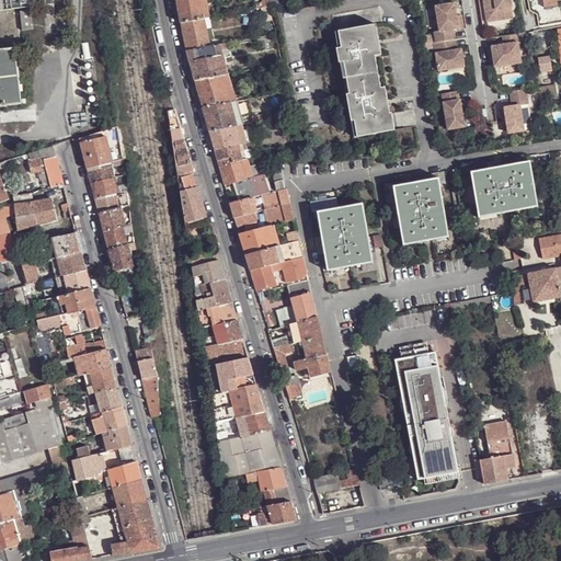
[(0,0),(0,10),(16,9),(54,3),(53,0),(0,0)]
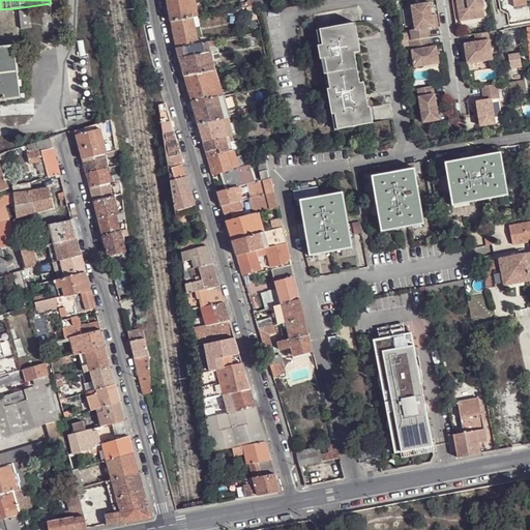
[(168,0),(172,22),(194,18),(189,0),(168,0)]
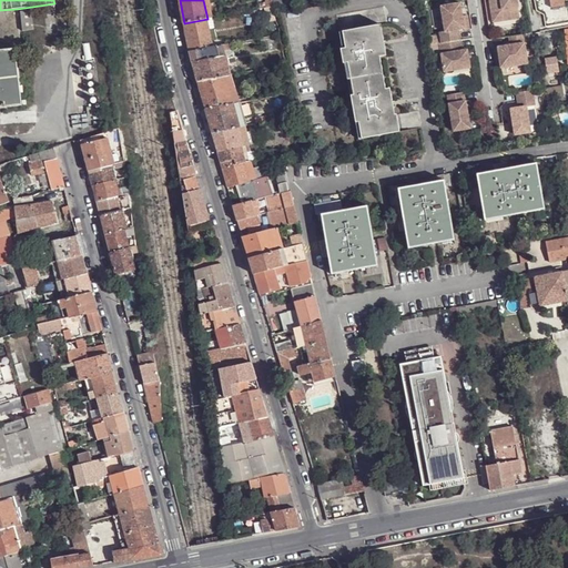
[(212,18),(209,0),(203,0),(208,19),(212,18)]
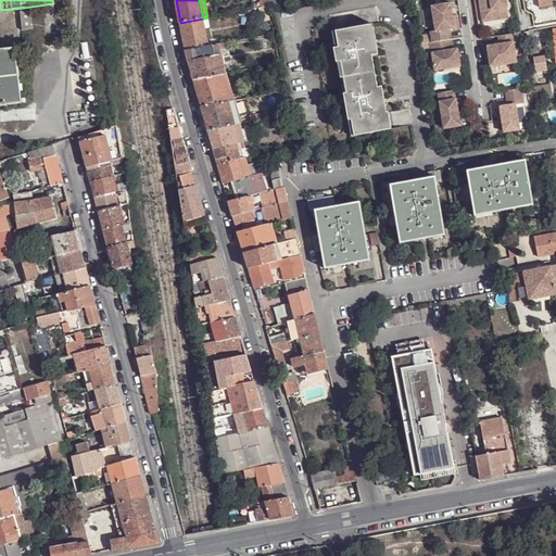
[(479,0),(483,21),(509,16),(507,0),(479,0)]
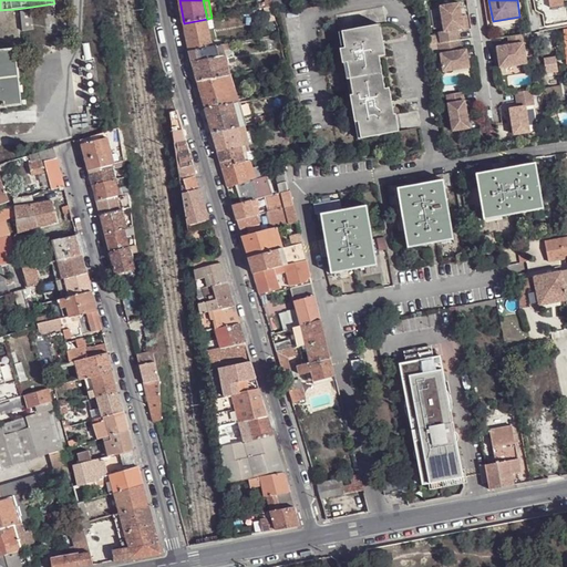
[(439,31),(440,42),(460,39),(457,28),(465,27),(465,29),(470,28),(467,14),(463,16),(461,1),(440,4),(444,30),(439,31)]
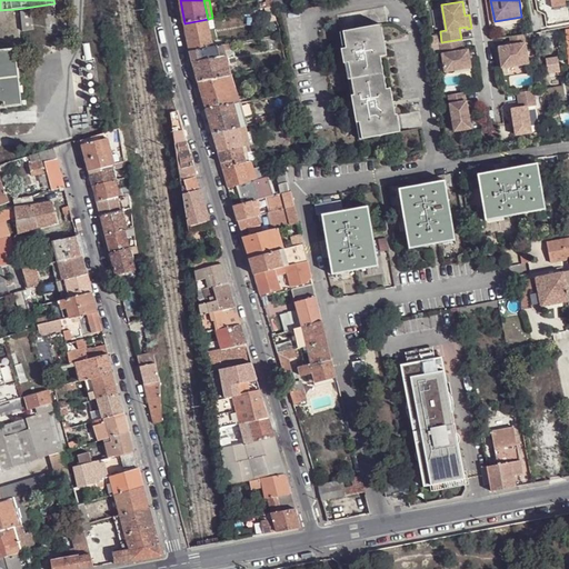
[(22,48),(17,9),(0,10),(0,50),(16,49),(20,48),(22,48)]
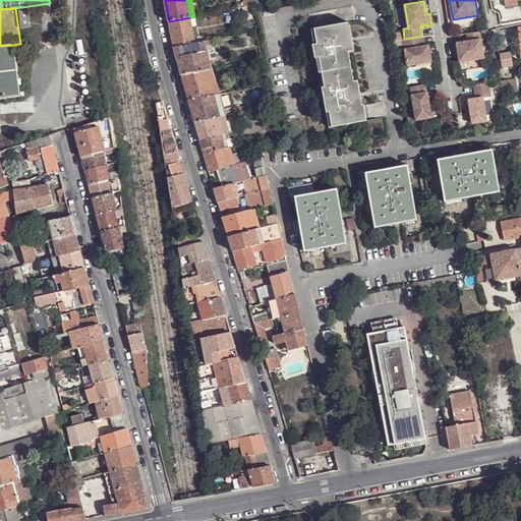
[(19,10),(21,29),(30,27),(27,9),(19,10)]
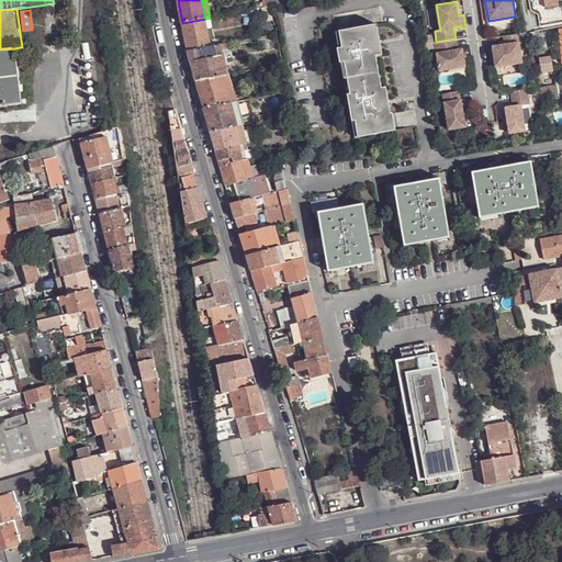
[(182,23),(188,52),(211,47),(206,30),(205,19),(182,23)]
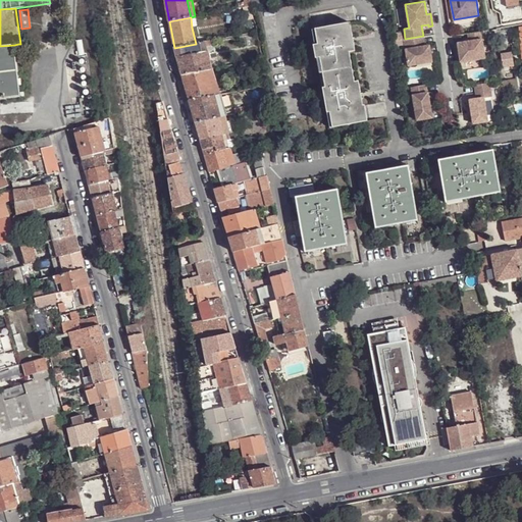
[(350,22),(316,30),(318,44),(314,45),(316,58),(320,57),(325,87),(323,88),(327,113),(330,112),(332,126),(367,120),(365,105),(363,106),(359,82),(355,82),(350,52),(355,51),(350,22)]
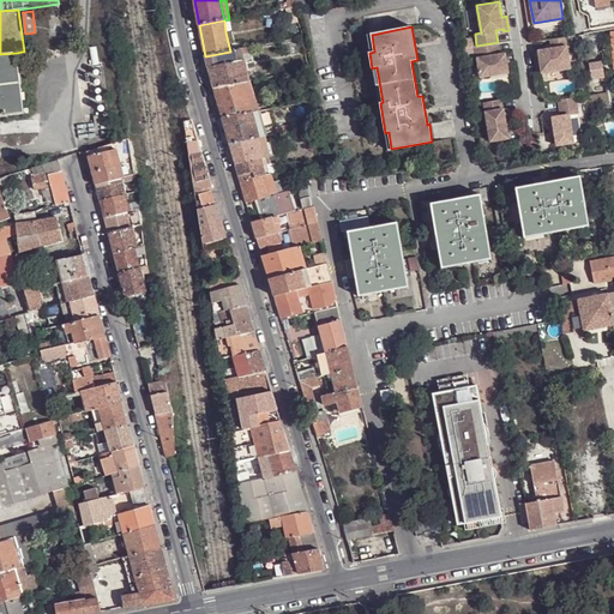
[(567,36),(552,38),(553,47),(539,49),(542,72),(571,67),(569,46),(567,36)]
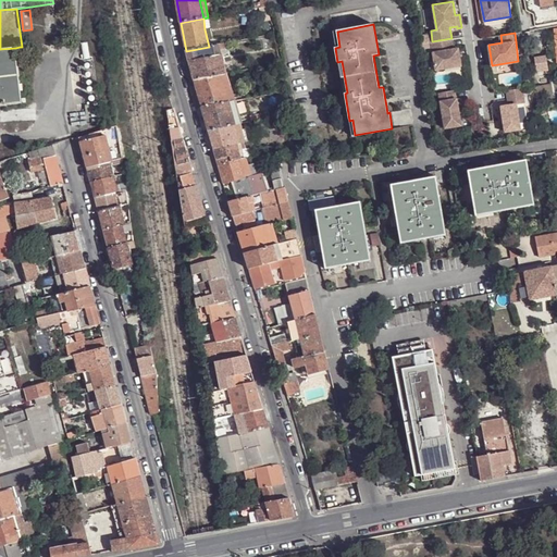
[(432,41),(431,41),(435,69),(461,65),(458,48),(453,48),(452,38),(432,41)]
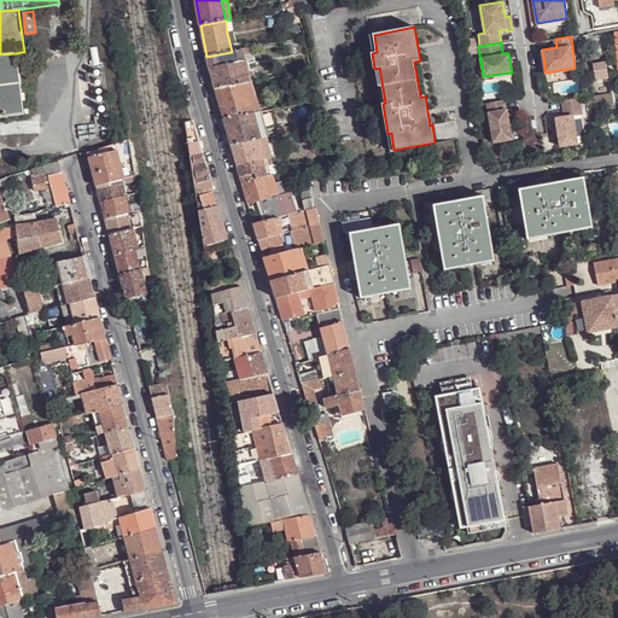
[(244,57),(242,50),(235,51),(245,83),(250,82),(245,63),(244,57)]
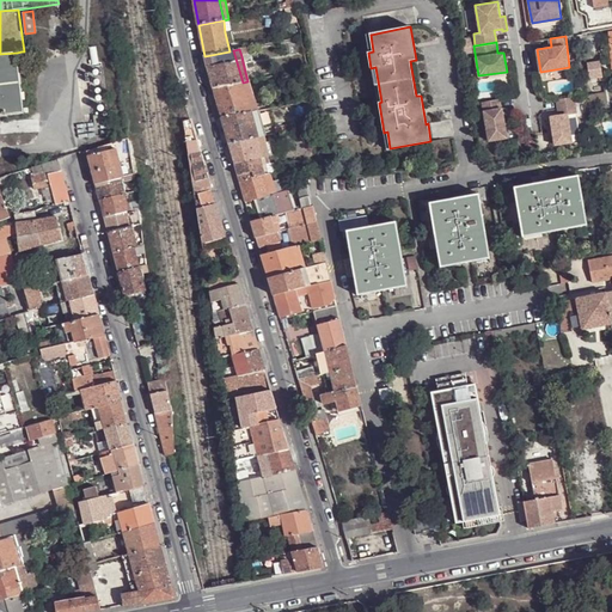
[(204,56),(213,87),(243,83),(233,50),(230,51),(204,56)]
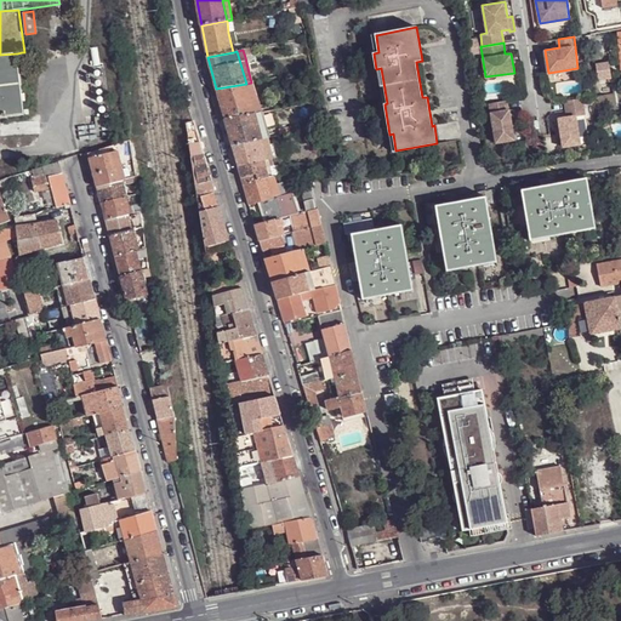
[(18,62),(17,53),(0,55),(0,118),(26,115),(18,62)]
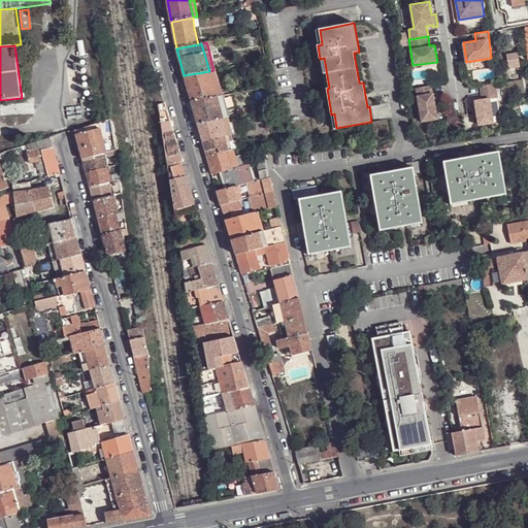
[(519,53),(506,54),(508,69),(521,67),(519,53)]
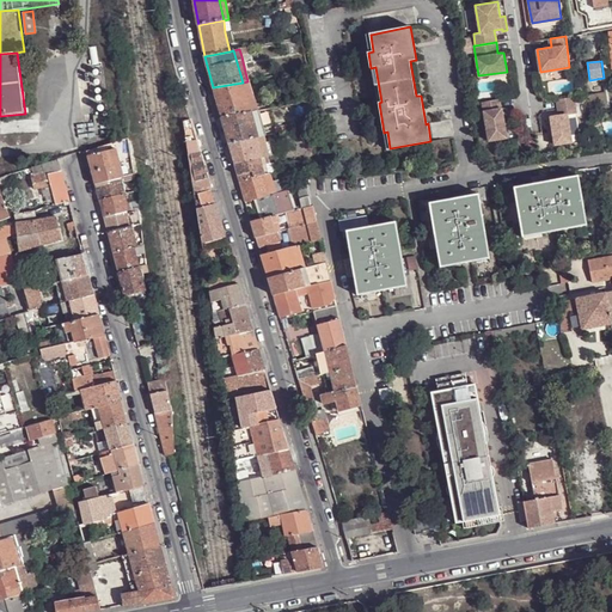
[(256,111),(248,81),(243,83),(251,112),(256,111)]
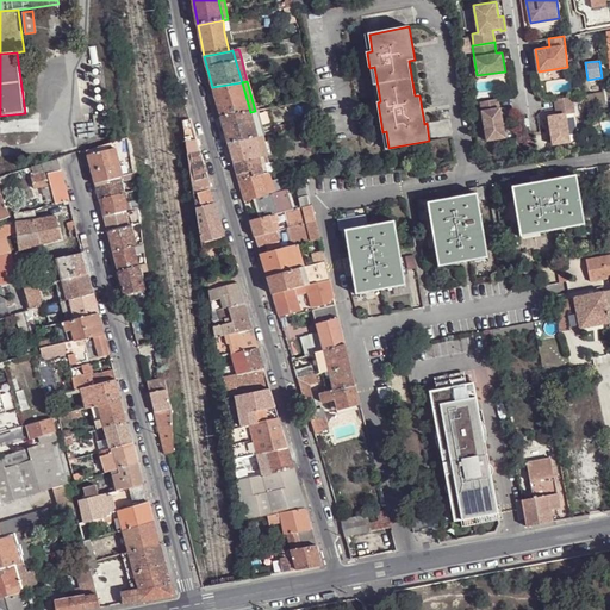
[(212,87),(221,117),(250,112),(242,82),(212,87)]
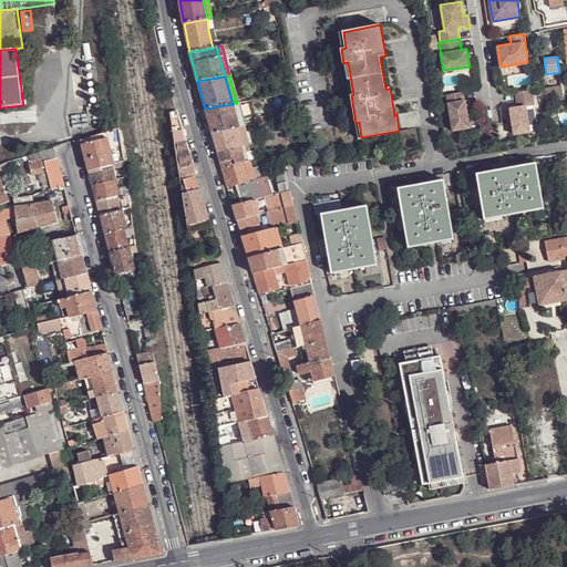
[(533,89),(516,91),(518,106),(511,107),(514,134),(531,132),(526,105),(535,104),(533,89)]
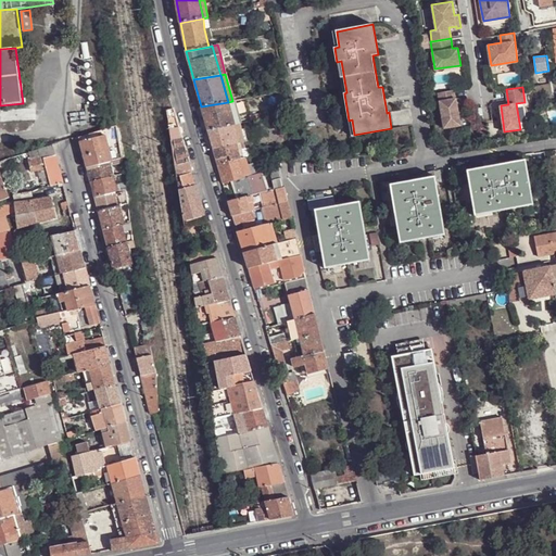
[(454,90),(438,92),(443,127),(462,125),(457,98),(456,98),(454,90)]
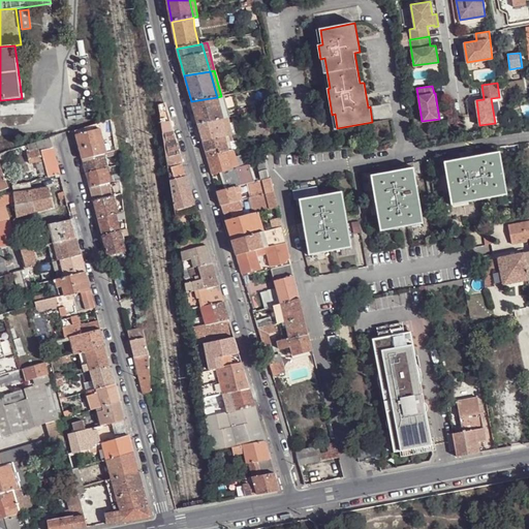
[(221,96),(217,97),(223,119),(228,118),(230,117),(223,96),(221,96)]
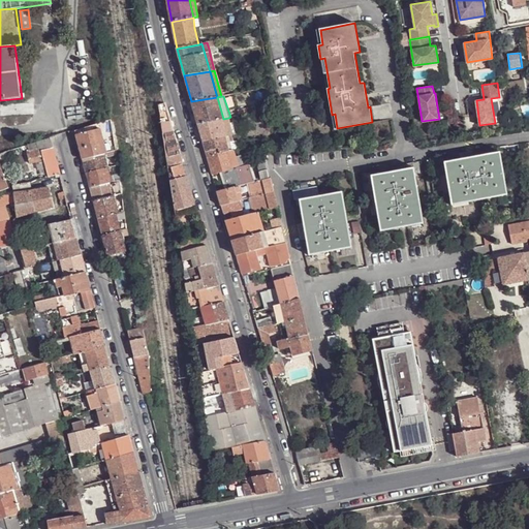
[(191,101),(198,124),(217,120),(222,119),(223,119),(217,97),(191,101)]
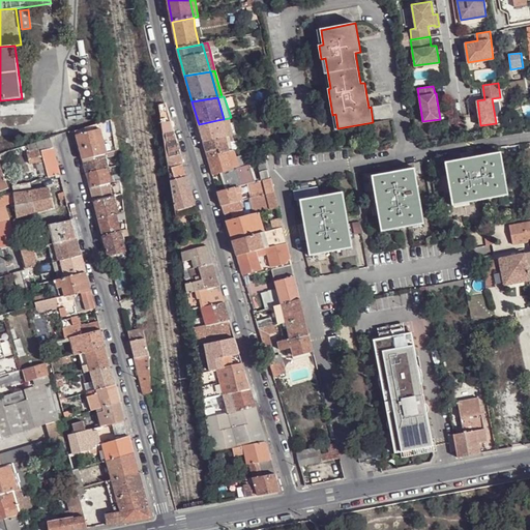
[(500,97),(492,98),(496,123),(503,121),(500,97)]
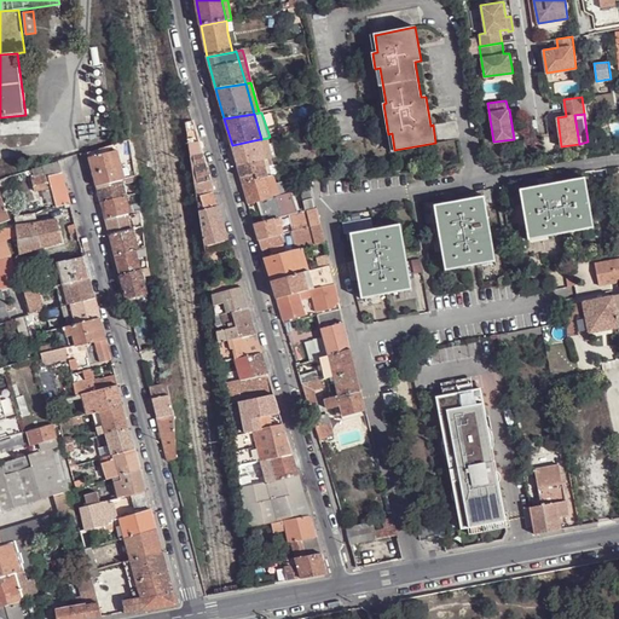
[(187,122),(191,144),(201,143),(195,120),(187,122)]
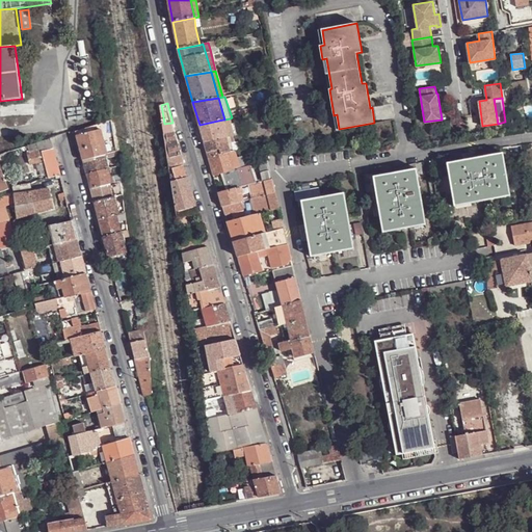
[(77,131),(81,149),(103,142),(102,138),(115,135),(112,120),(77,131)]
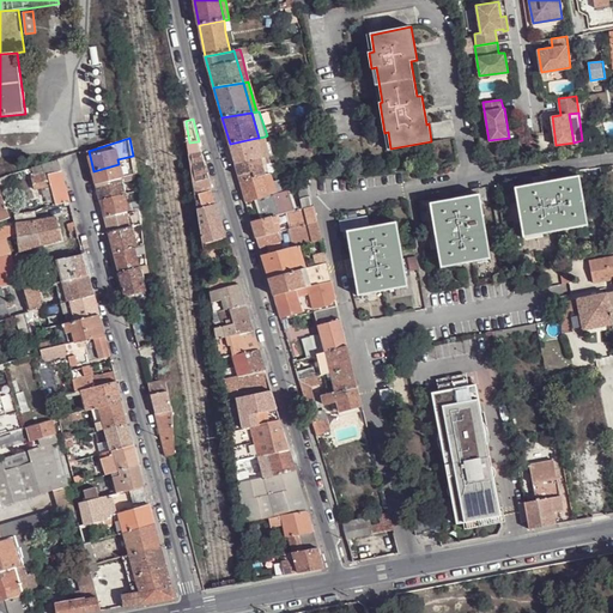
[(258,138),(252,139),(258,159),(262,159),(263,158),(260,145),(258,138)]
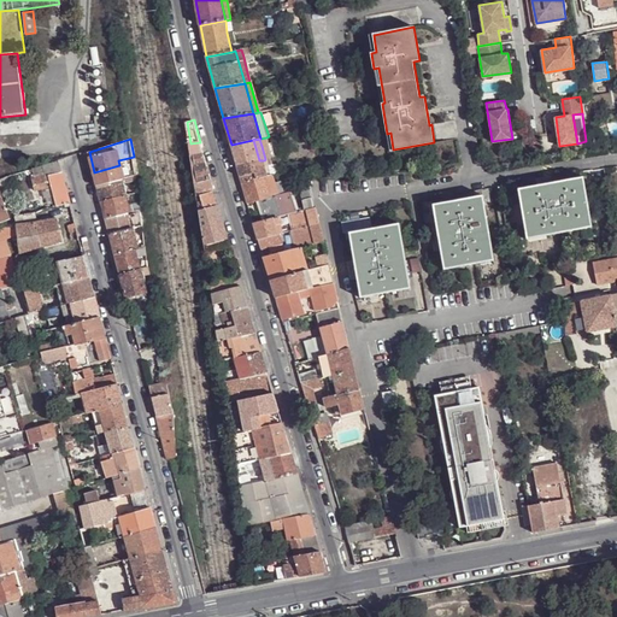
[(259,160),(253,140),(231,145),(238,165),(259,160)]
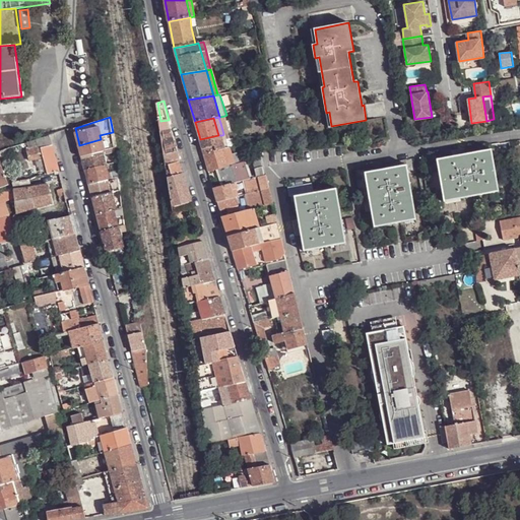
[(166,154),(179,151),(175,140),(169,120),(160,121),(166,154)]
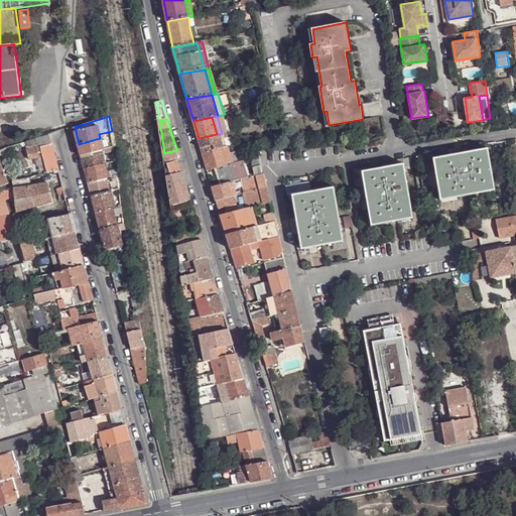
[(112,131),(99,134),(100,138),(103,149),(115,145),(112,131)]
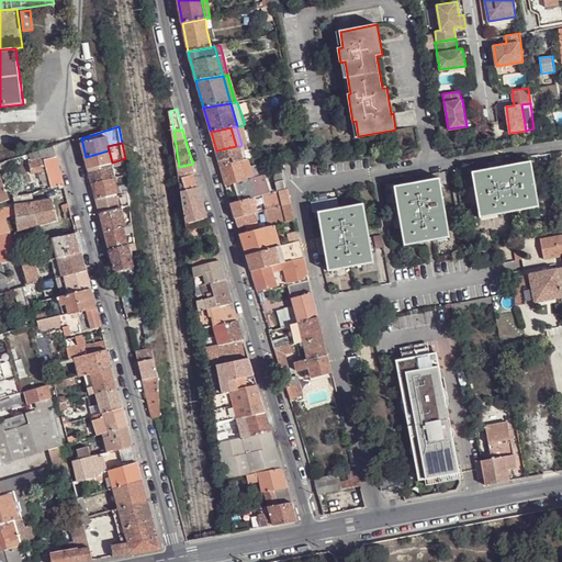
[(45,159),(57,156),(56,146),(41,150),(43,160),(45,159)]
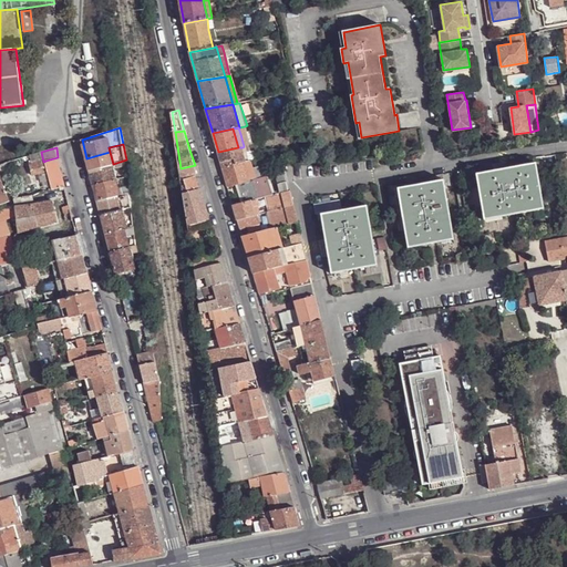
[(220,162),(235,158),(236,164),(246,162),(243,147),(238,147),(218,152),(220,162)]
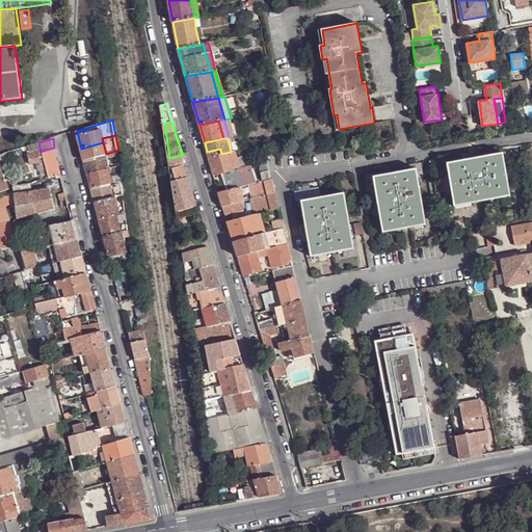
[(38,142),(27,145),(28,152),(34,151),(35,153),(41,152),(38,142)]
